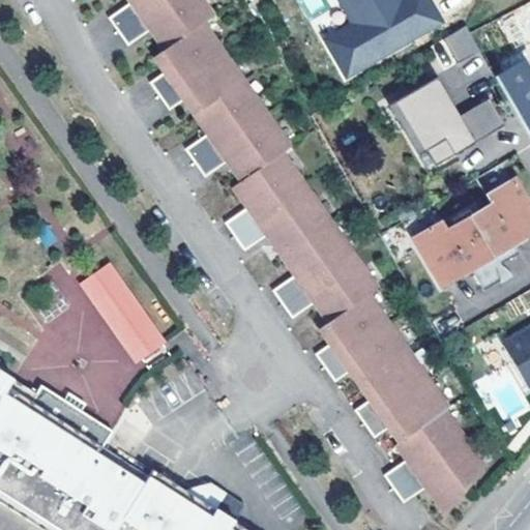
[(162,0),(127,0),(129,2),(108,18),(117,32),(162,0)]
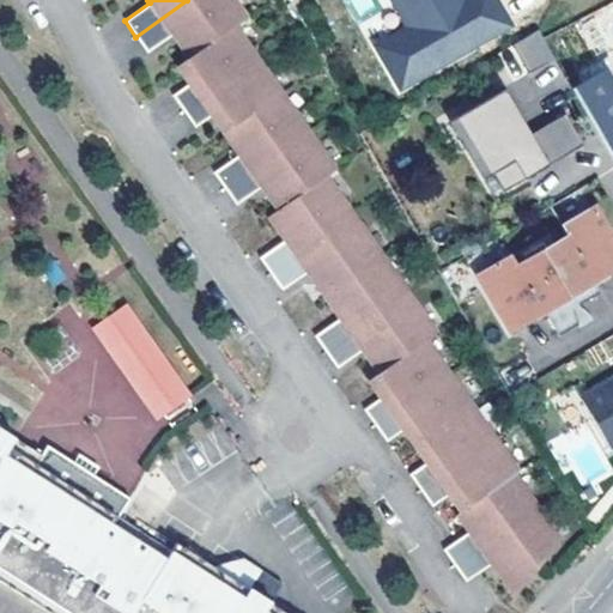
[(232,0),(187,0),(135,37),(146,53),(173,35),(176,40),(182,35),(195,54),(246,18),(232,0)]
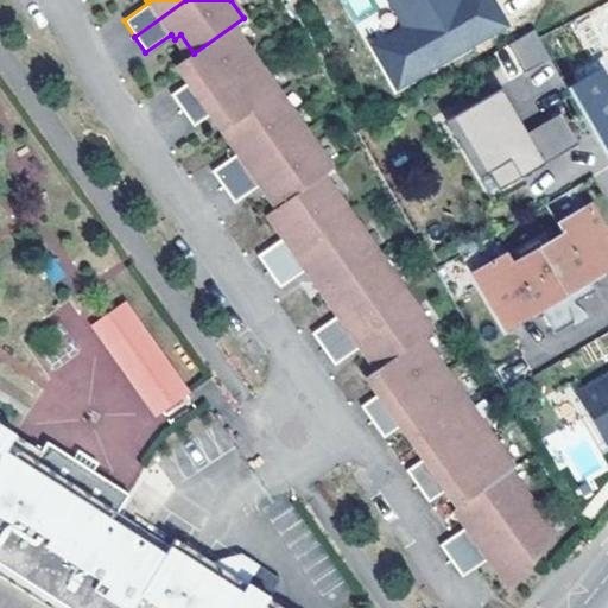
[(394,90),(511,31),(495,0),(386,0),(399,25),(368,40),(394,90)]
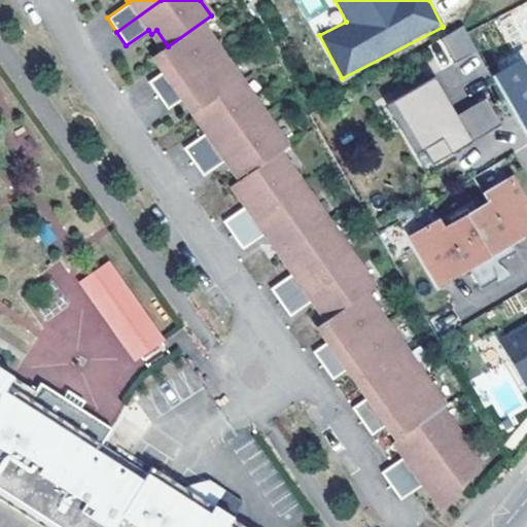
[(163,72),(147,82),(157,96),(232,44),(211,15),(168,46),(163,49),(157,54),(168,68),(163,72)]
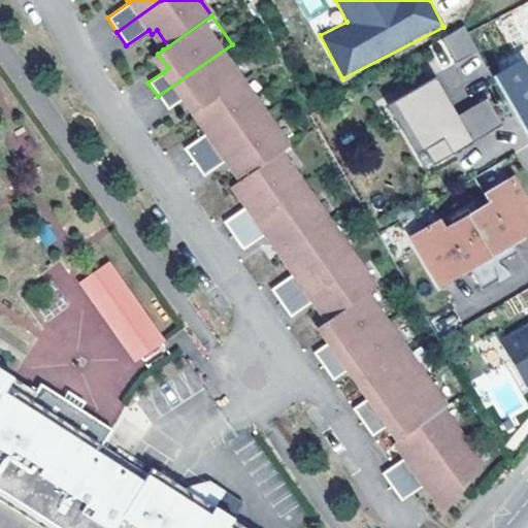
[(157,30),(152,34),(163,50),(168,46),(157,30)]
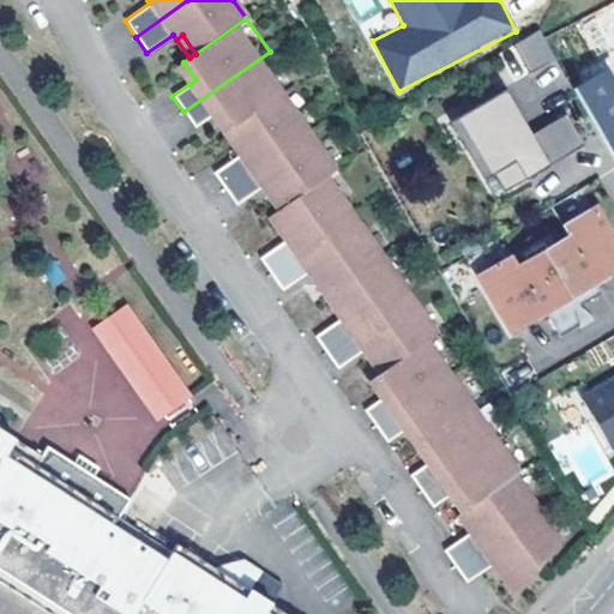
[(542,37),(516,50),(534,80),(559,66),(542,37)]
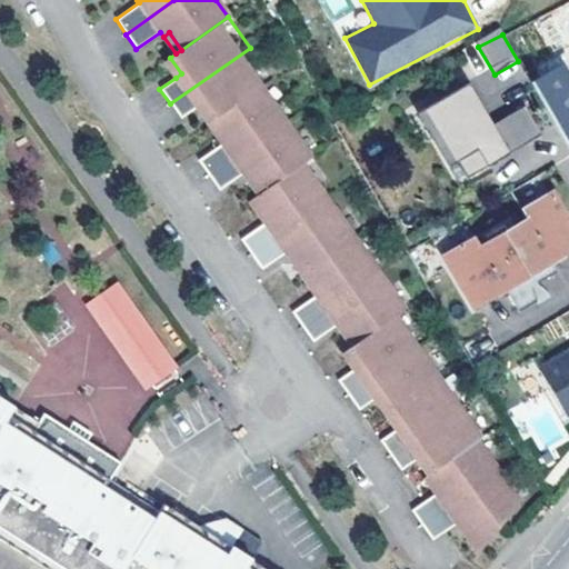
[(250,48),(170,103),(180,119),(196,108),(202,103),(212,118),(260,85),(271,77),(250,48)]
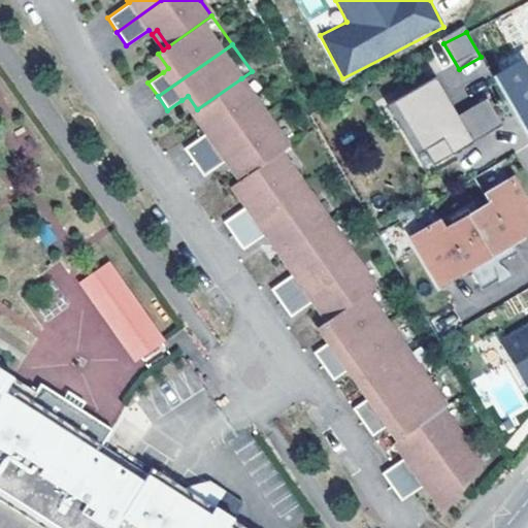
[(527,57),(523,48),(502,62),(506,70),(520,62),(527,74),(527,57)]
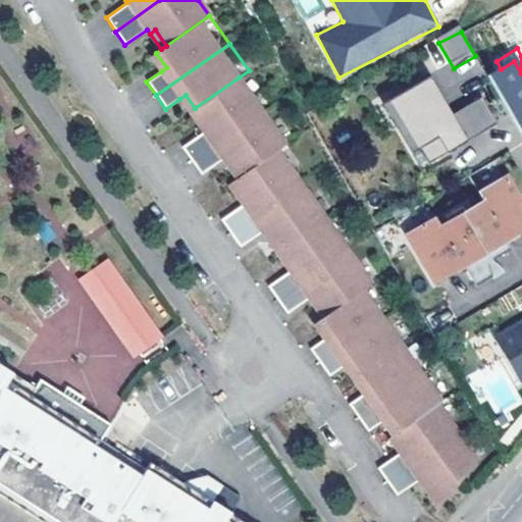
[(156,53),(151,56),(161,71),(166,67),(156,53)]
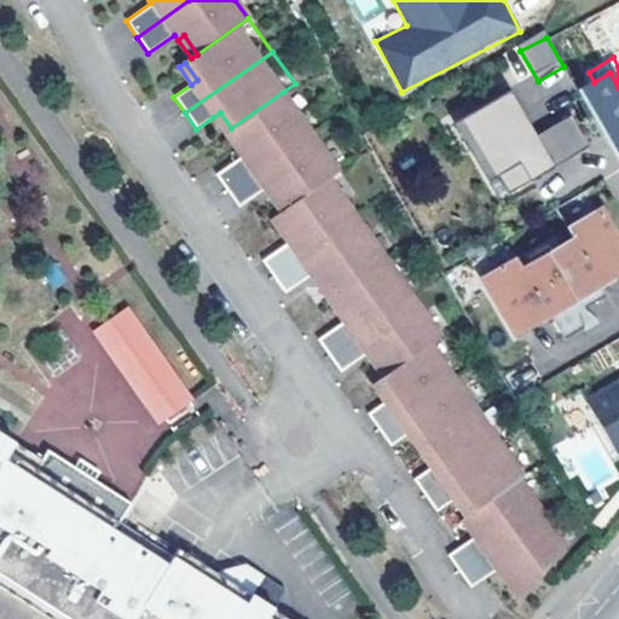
[(594,82),(578,92),(618,161),(618,87),(609,73),(594,82)]
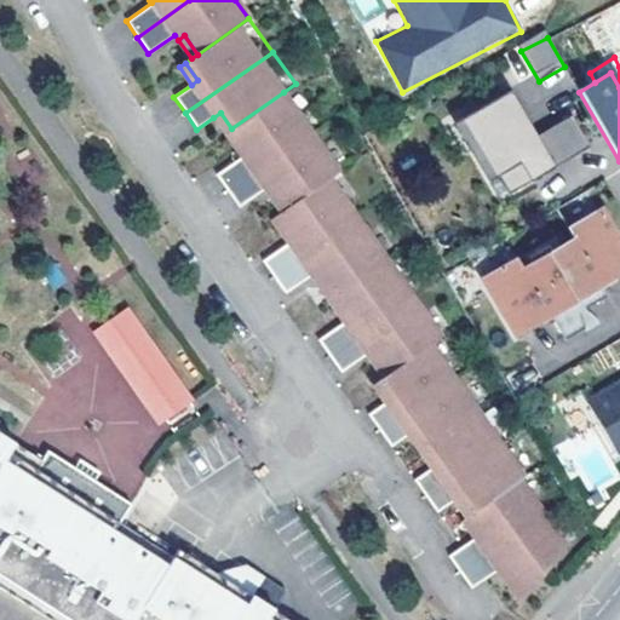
[(241,156),(216,176),(227,191),(311,132),(283,92),(231,128),(245,147),(237,151),(241,156)]
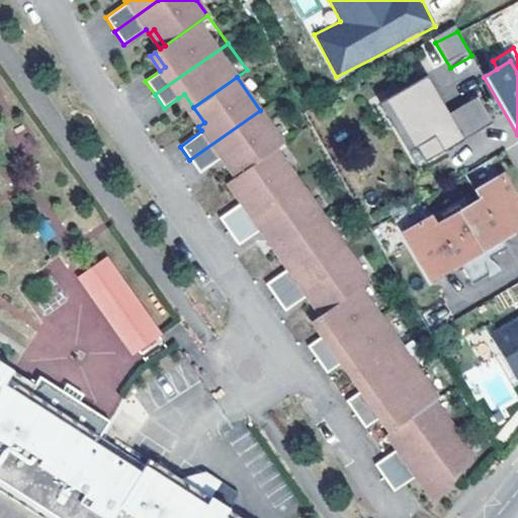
[(429,80),(391,102),(419,152),(428,167),(453,153),(444,137),(457,130),(451,118),(429,80)]
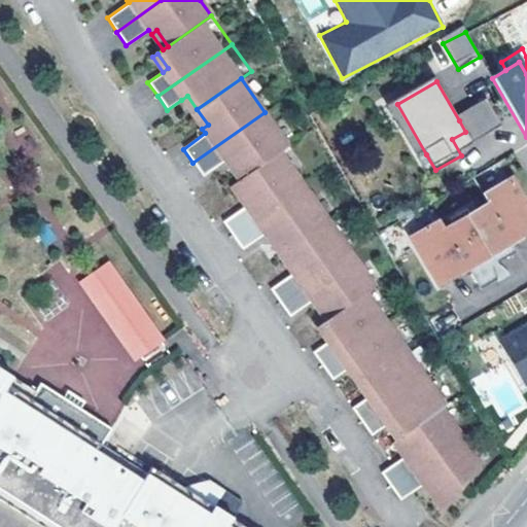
[(187,96),(181,100),(191,113),(197,109),(187,96)]
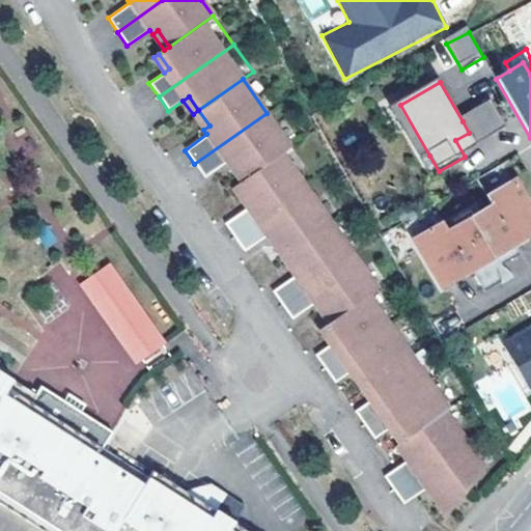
[(492,104),(482,109),(499,136),(507,131),(492,104)]
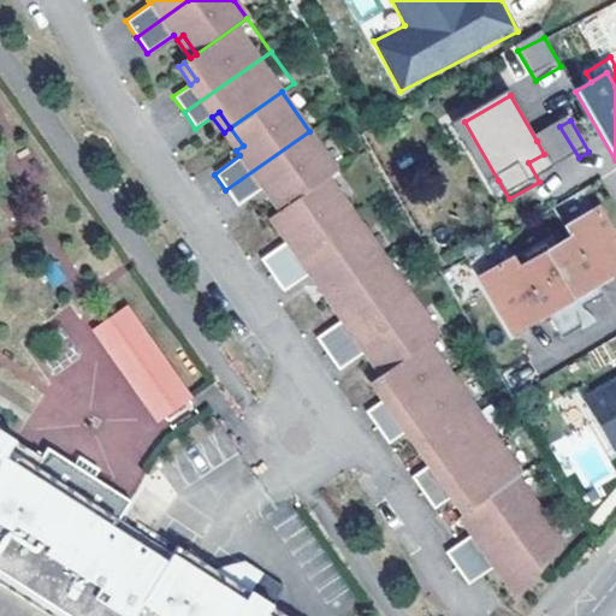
[(465,122),(454,128),(487,187),(498,181),(465,122)]
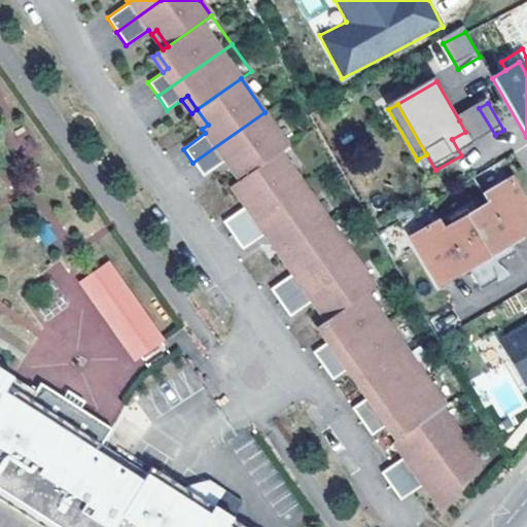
[(452,139),(461,155),(495,135),(479,108),(459,120),(465,132),(452,139)]
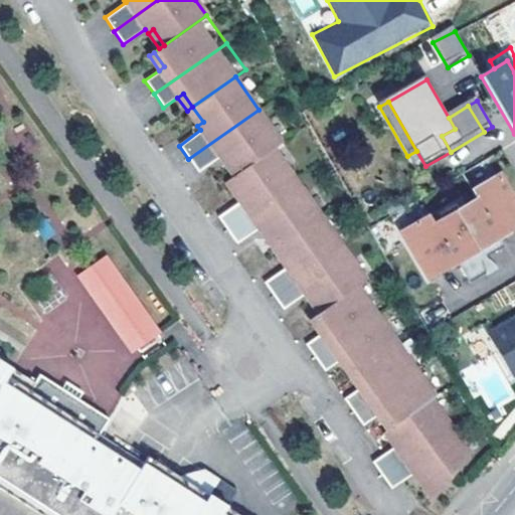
[(192,107),(187,111),(197,126),(203,122),(192,107)]
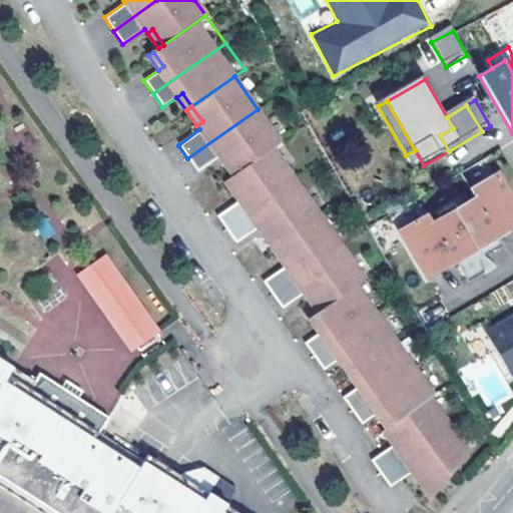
[(258,109),(187,158),(197,171),(218,156),(221,160),(226,157),(237,172),(272,148),(281,142),(258,109)]
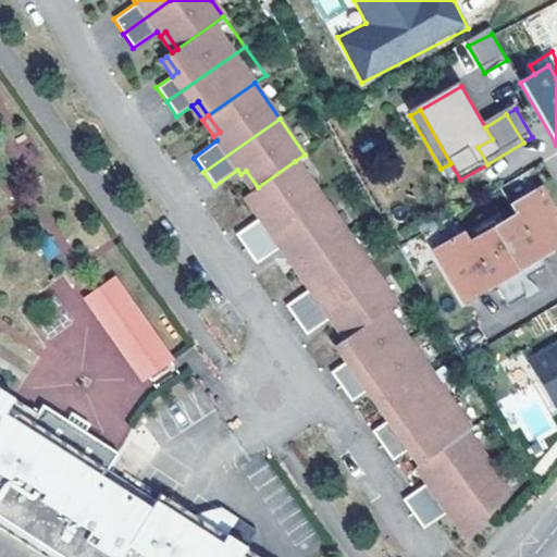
[(259,219),(235,235),(245,249),(320,197),(295,161),(258,187),(252,192),(249,193),(261,210),(256,214),(259,219)]
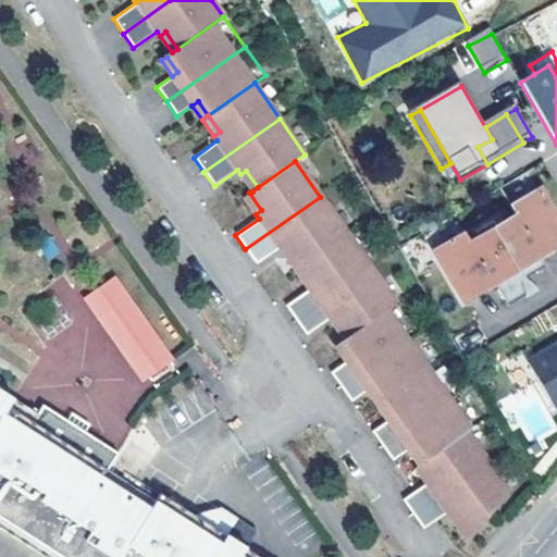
[(246,171),(240,174),(252,192),(258,187),(246,171)]
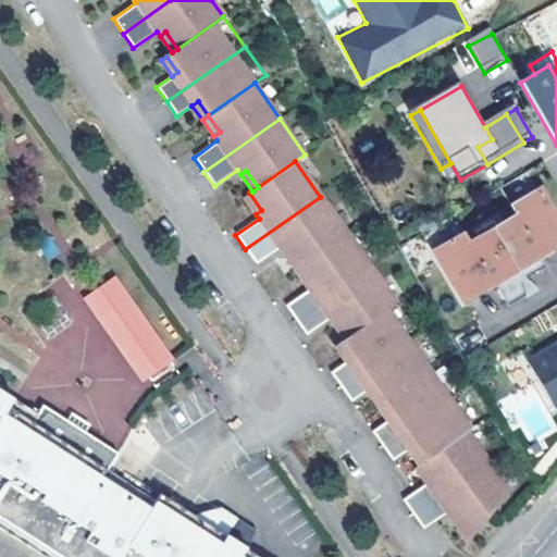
[(556,244),(556,214),(542,187),(510,206),(515,214),(470,242),(466,233),(435,250),(465,300),(497,281),(510,304),(540,286),(528,277),(544,265),(539,255),(556,244)]
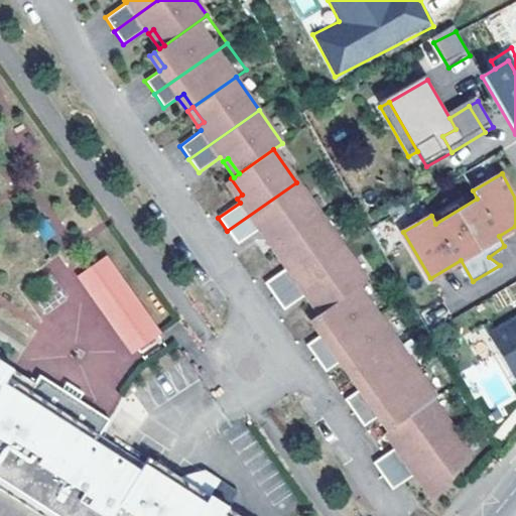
[(231,178),(226,182),(237,199),(242,195),(231,178)]
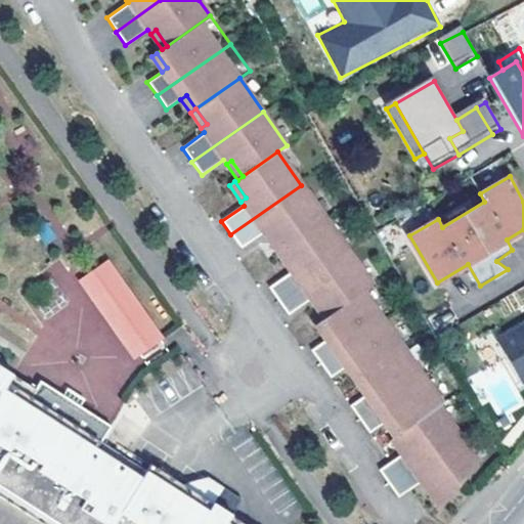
[(301,185),(230,234),(241,249),(262,233),(265,237),(271,233),(281,249),(323,219),(301,185)]
